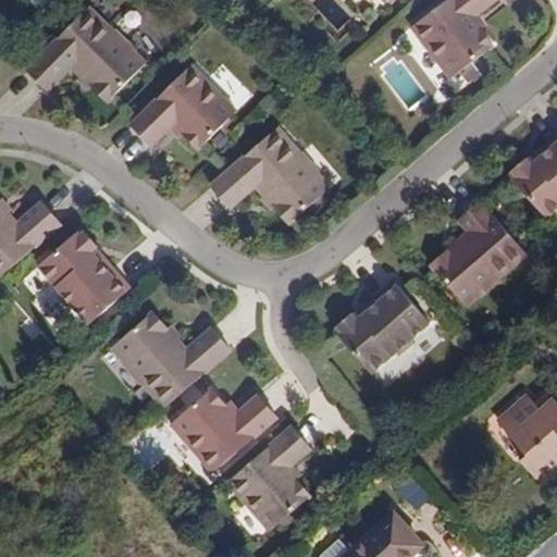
[(333,0),(316,0),(313,2),(336,31),(350,19),(333,0)]
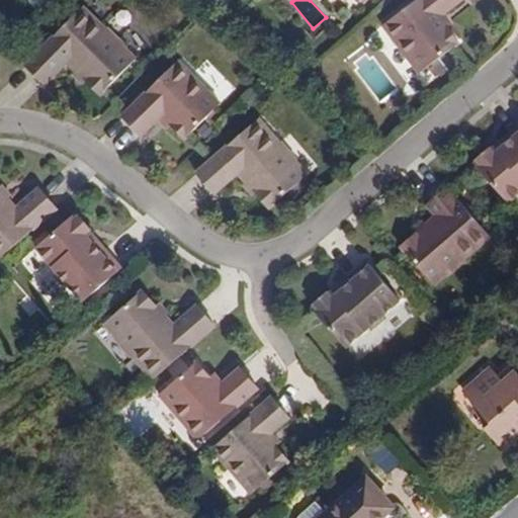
[(460,0),(416,0),(385,24),(421,73),(460,41),(448,26),(450,24),(443,14),(460,0)]
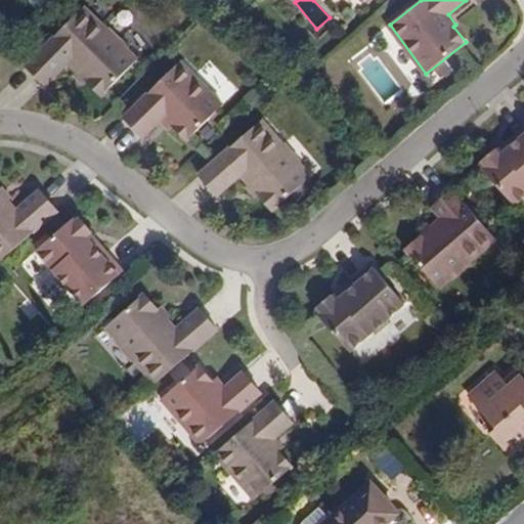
[(64,60),(77,73),(87,82),(102,96),(136,58),(123,46),(125,45),(105,28),(104,29),(82,7),(26,69),(43,83),(64,60)]
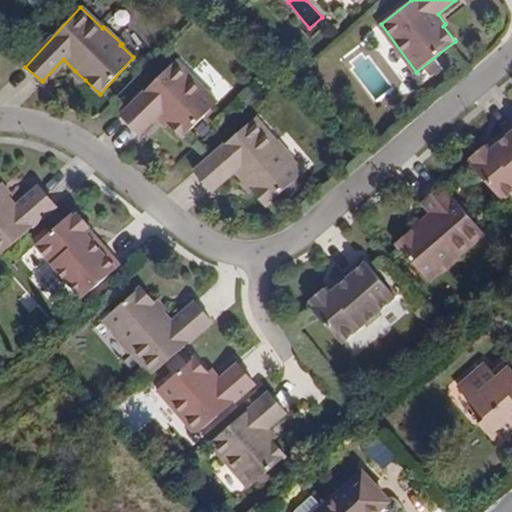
[(364,49),(347,63),(377,101),(394,87),(364,49)]
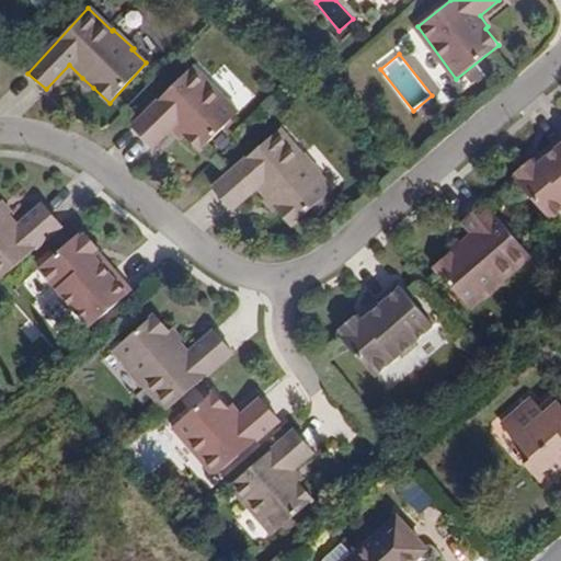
[(240,105),(193,61),(134,124),(156,144),(175,123),(185,133),(187,130),(204,146),(240,105)]
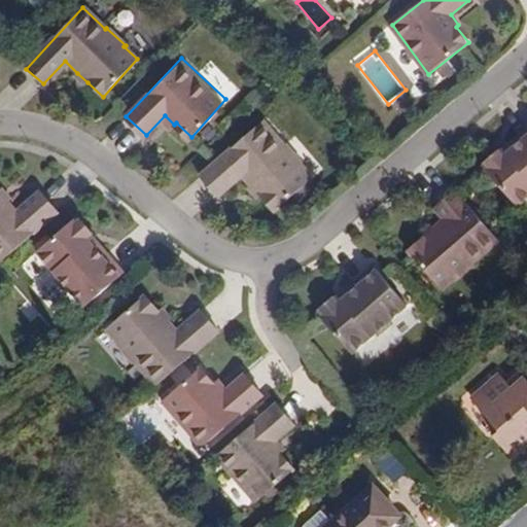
[(88,82),(77,73),(74,76),(84,85),(88,82)]
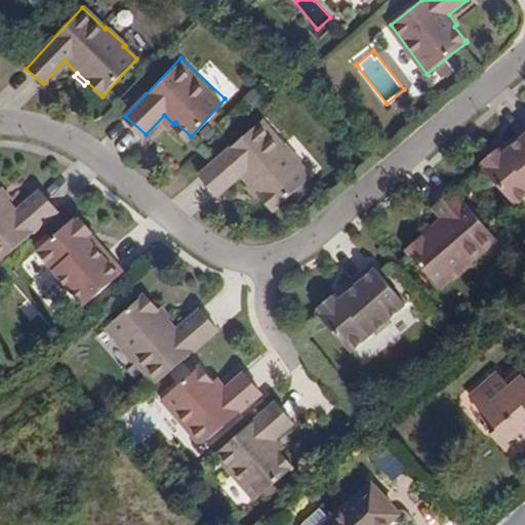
[(241,168),(252,182),(263,192),(275,207),(314,174),(301,161),(303,160),(287,140),(286,142),(265,118),(202,171),(217,189),(241,168)]
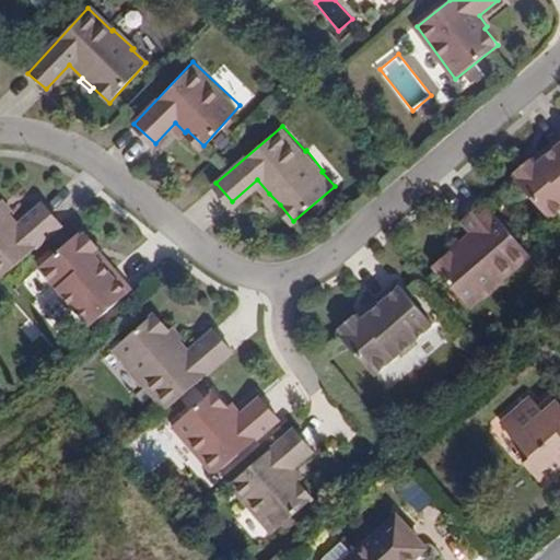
[(545,158),(538,163),(535,159),(531,163),(528,161),(515,172),(517,174),(513,177),(549,219),(559,209),(559,136),(540,153),(545,158)]
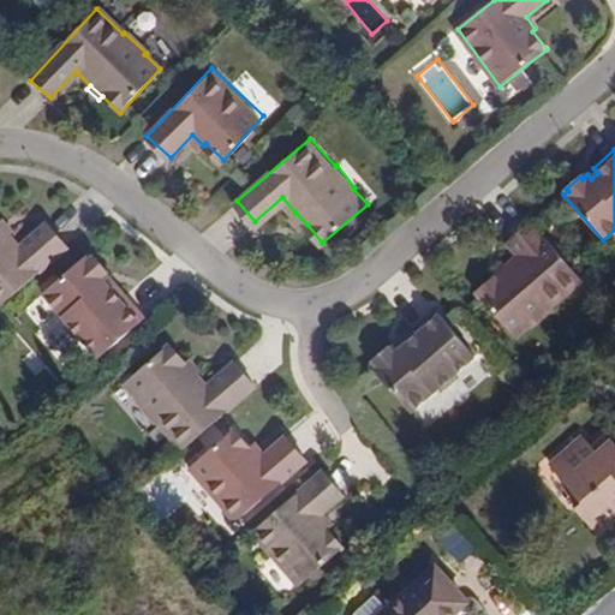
[(308,225),(296,213),(292,216),(303,230),(308,225)]
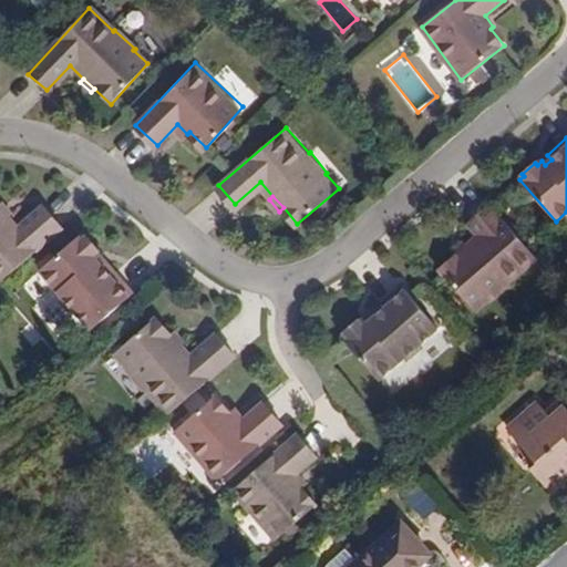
[(0,205),(0,207),(10,217),(12,214),(2,203),(0,205)]
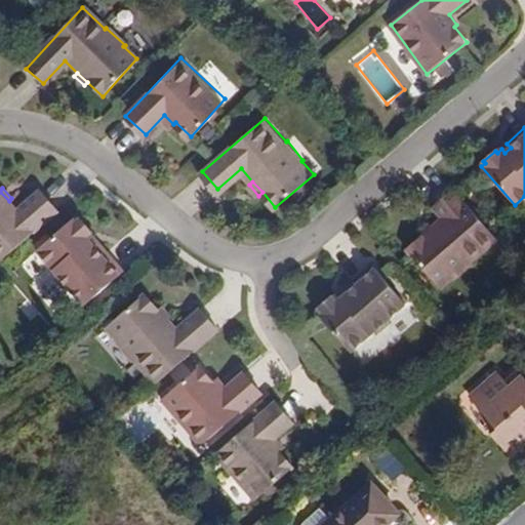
[(443,218),(433,227),(422,236),(407,249),(440,288),(453,276),(455,277),(473,261),(473,260),(497,239),(454,189),(434,207),(443,218)]
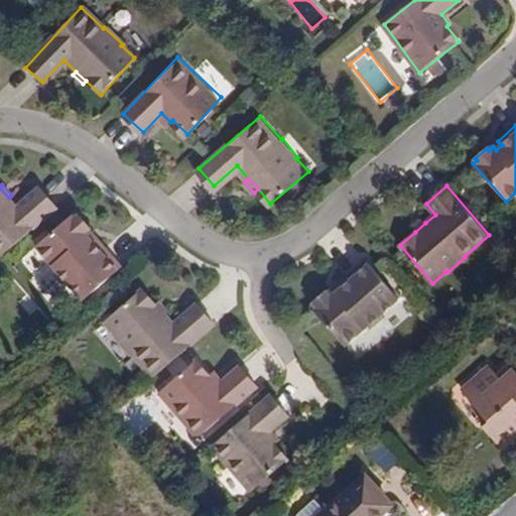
[(0,258),(58,207),(39,186),(16,208),(9,198),(0,188),(0,258)]
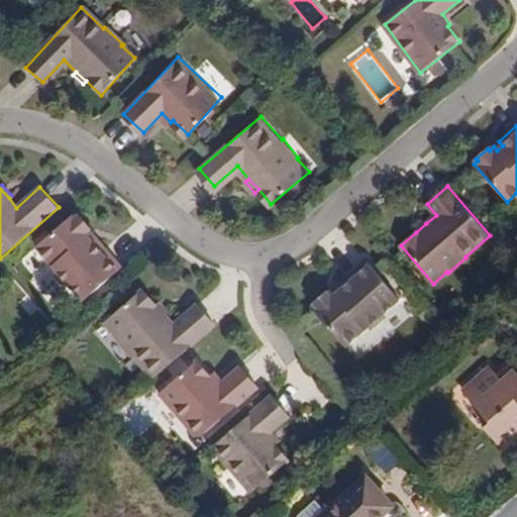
[(80,217),(77,213),(37,245),(59,271),(58,275),(65,283),(69,283),(85,301),(123,269),(99,239),(95,242),(90,236),(94,233),(90,229),(92,227),(82,215),(80,217)]
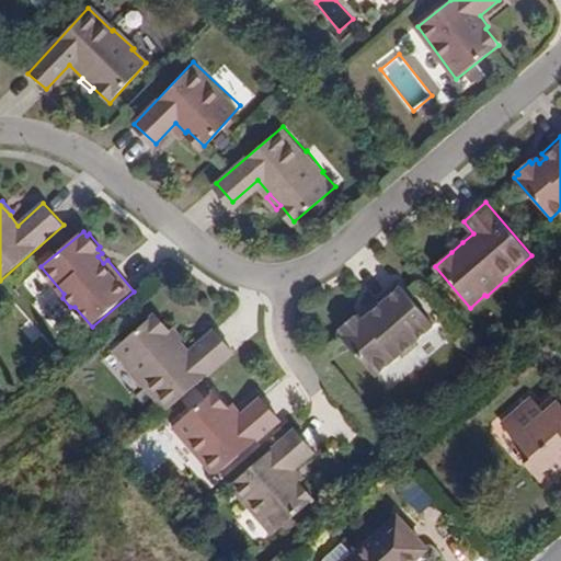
[(451,252),(462,242),(459,239),(448,249),(451,252)]
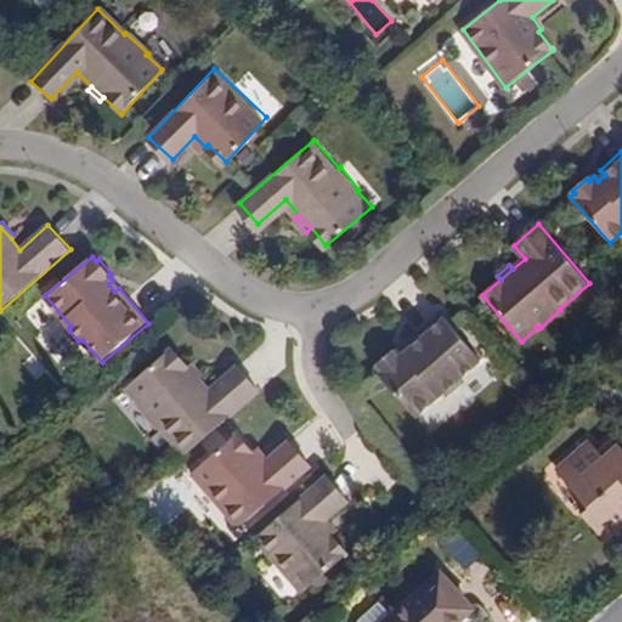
[(481,360),(442,314),(406,343),(410,349),(403,354),(400,351),(399,350),(395,355),(393,352),(378,365),(379,367),(375,371),(414,417),(444,391),(451,394),(458,384),(461,378),(481,360)]
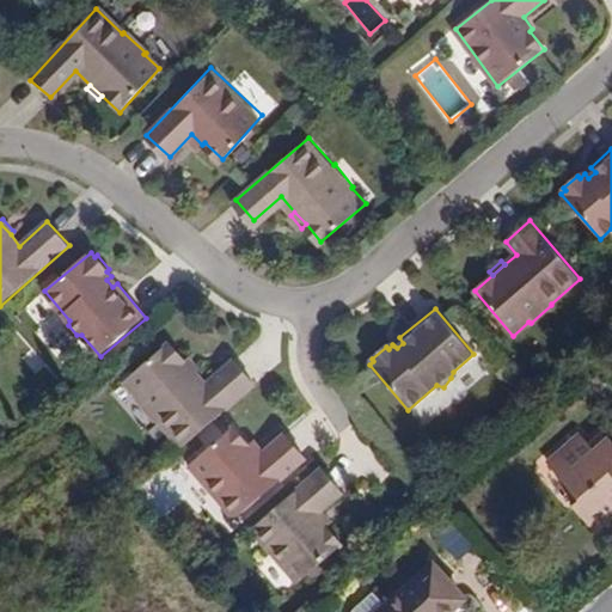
[(157,417),(182,447),(255,384),(233,360),(206,384),(196,372),(185,360),(169,342),(126,380),(139,396),(136,397),(155,418),(157,417)]
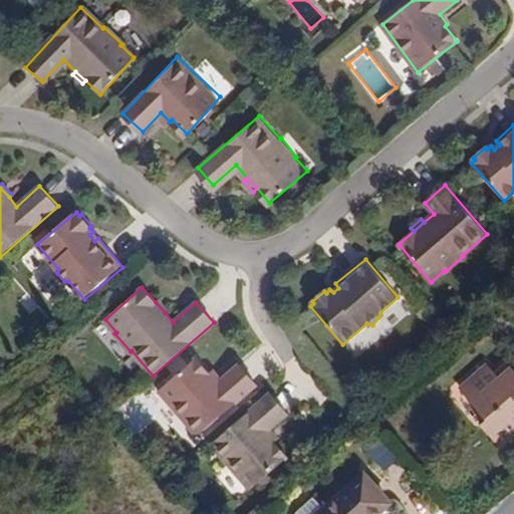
[(156,302),(165,312),(169,309),(159,299),(156,302)]
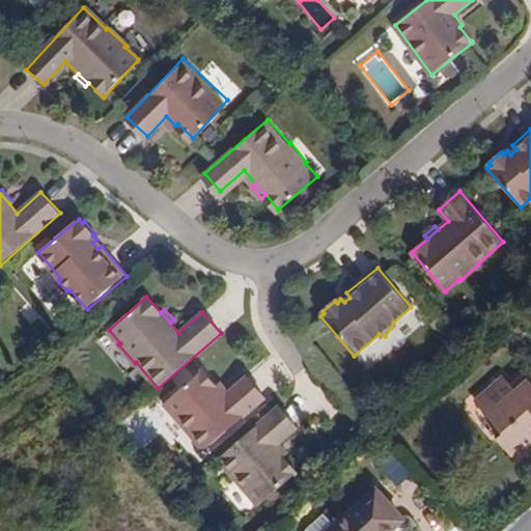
[(203,451),(266,398),(247,378),(226,395),(217,385),(216,387),(202,371),(164,403),(203,451)]
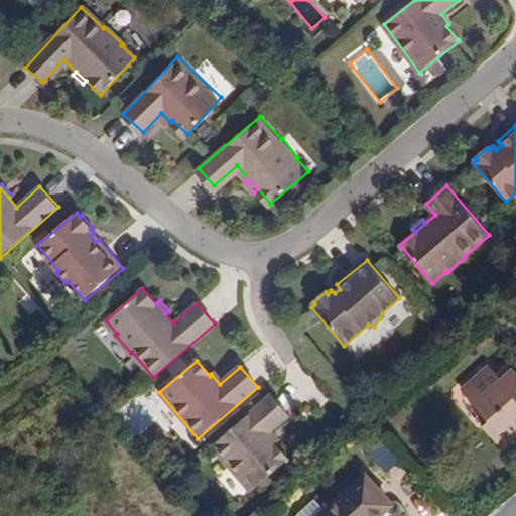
[(515,370),(515,369),(502,380),(490,366),(463,389),(488,421),(484,426),(501,448),(515,434),(515,370)]
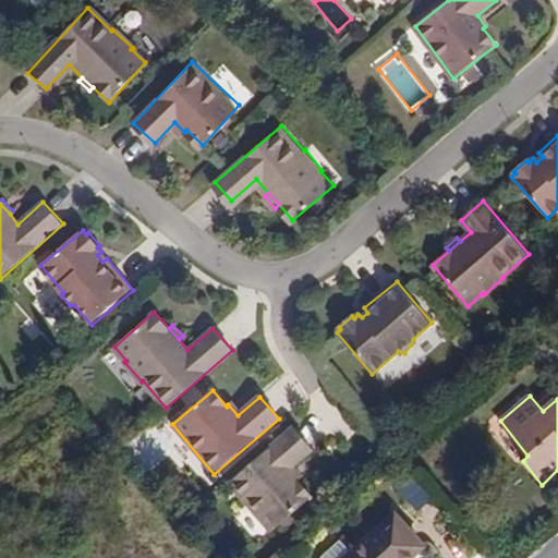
[(293,428),(228,484),(270,533),(312,498),(299,482),(300,481),(291,470),(313,450),(293,428)]
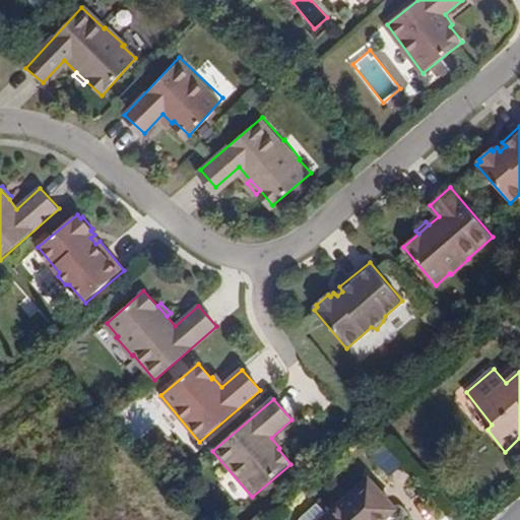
[(381,519),(395,508),(369,478),(327,515),(317,502),(299,517),(298,519),(381,519)]
